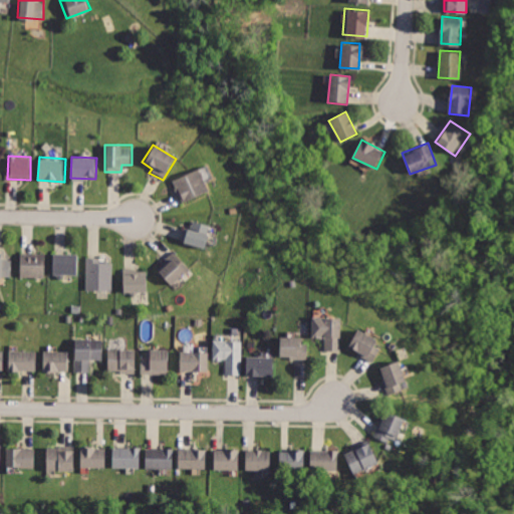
[(198,169),(175,181),(187,204),(210,191),(198,169)]
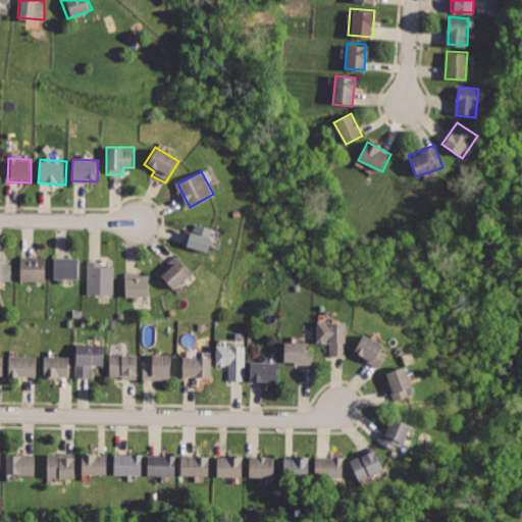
[(194,222),(188,247),(209,253),(215,228),(194,222)]
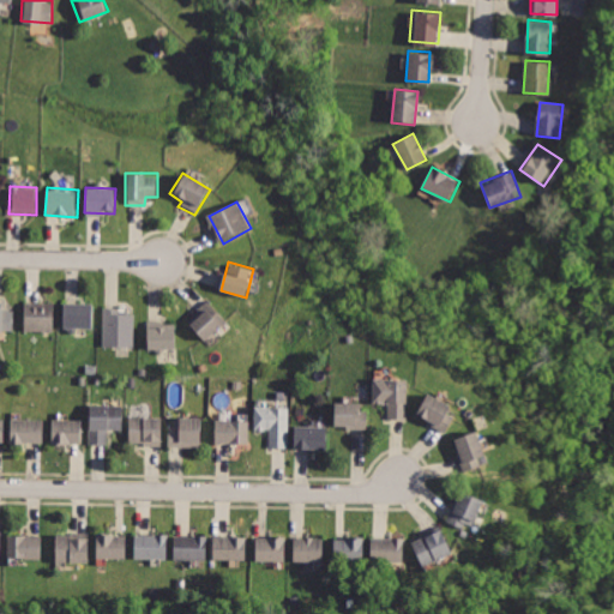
[(25,304),(25,331),(55,331),(55,302),(25,304)]
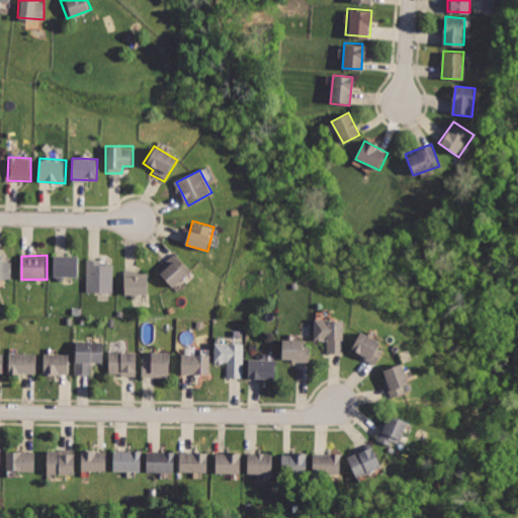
[(54,256),(55,278),(80,278),(80,255),(54,256)]
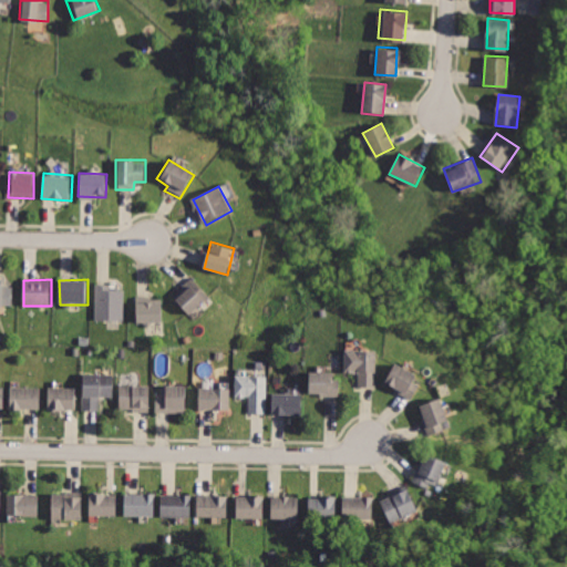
[(194,279),(172,297),(187,315),(208,296),(194,279)]
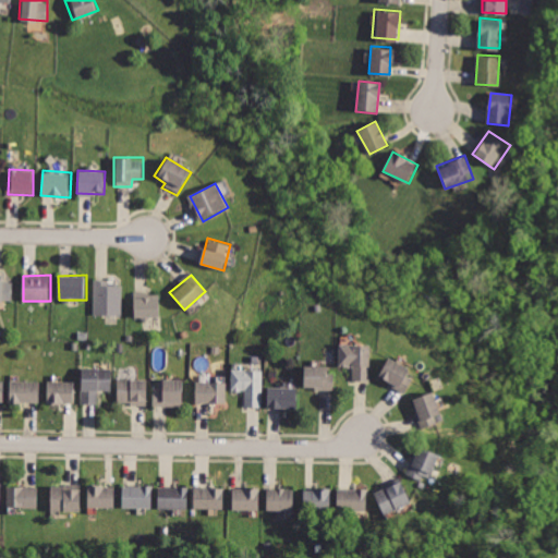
[(0,276),(0,300),(15,300),(14,276),(0,276)]
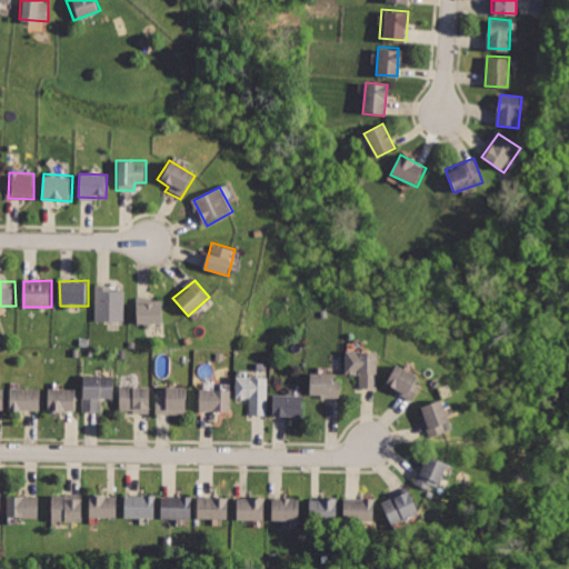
[(95,283),(95,321),(125,322),(125,290),(113,290),(113,283),(95,283)]
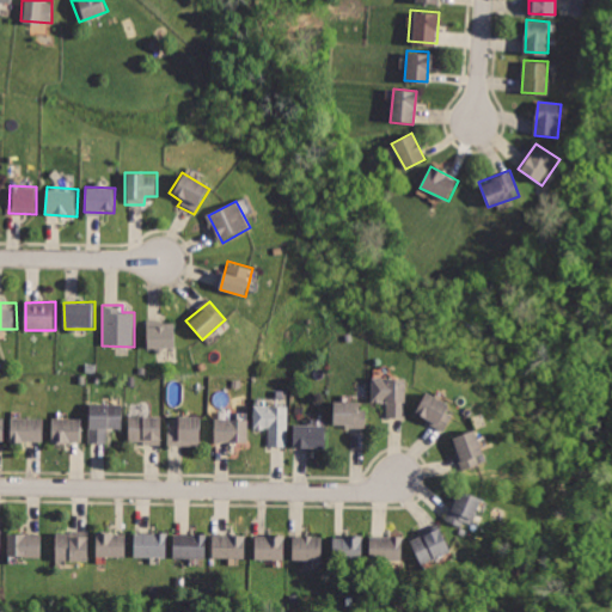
[(147,325),(150,353),(177,350),(175,323),(147,325)]
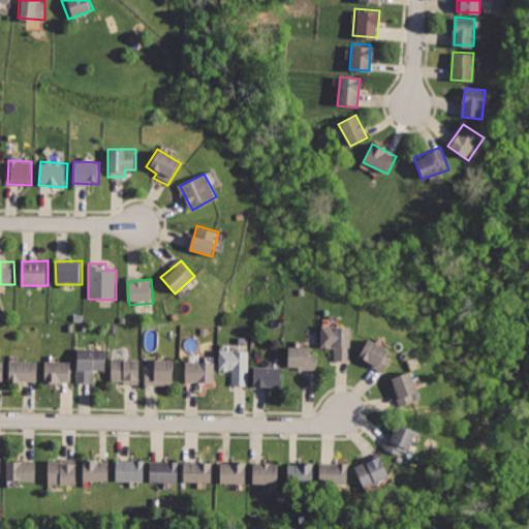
[(320,327),(320,346),(335,346),(334,363),(352,363),(352,327),(320,327)]
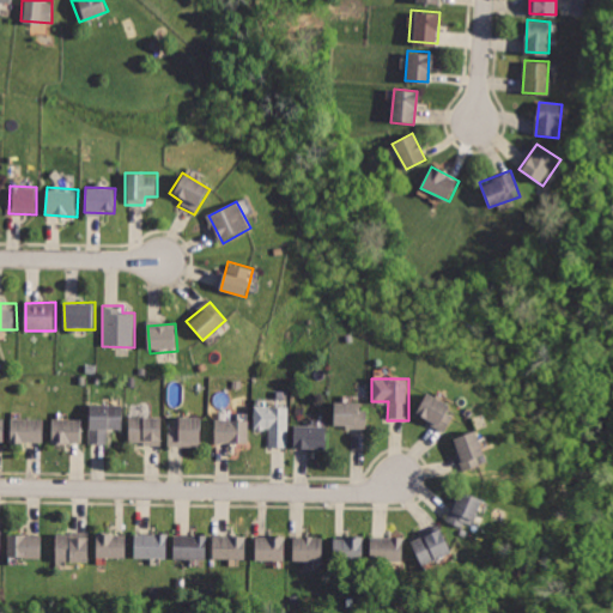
[(425,393),(412,414),(442,434),(451,419),(444,414),(449,407),(425,393)]
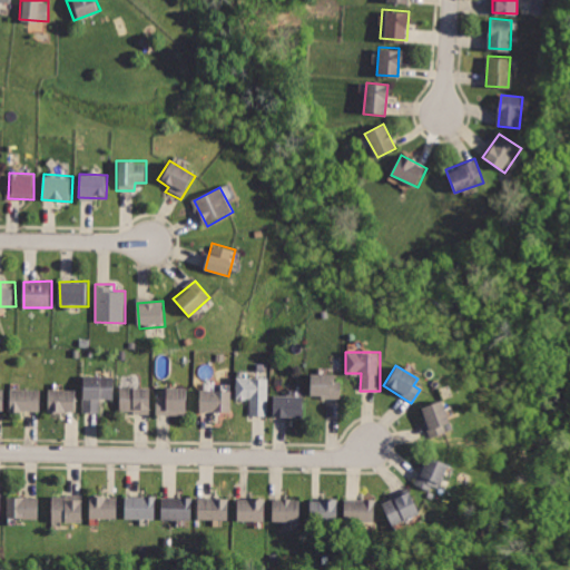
[(308,373),(308,397),(340,397),(340,382),(334,382),(334,373),(308,373)]
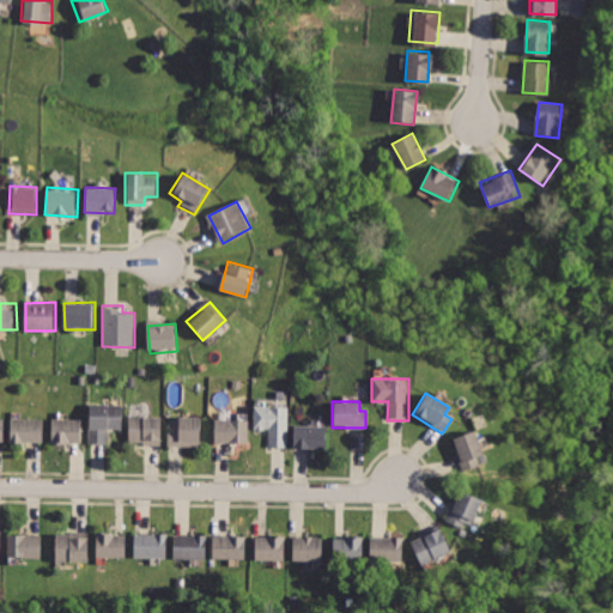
[(90,405),(90,447),(110,447),(110,431),(123,431),(123,406),(90,405)]
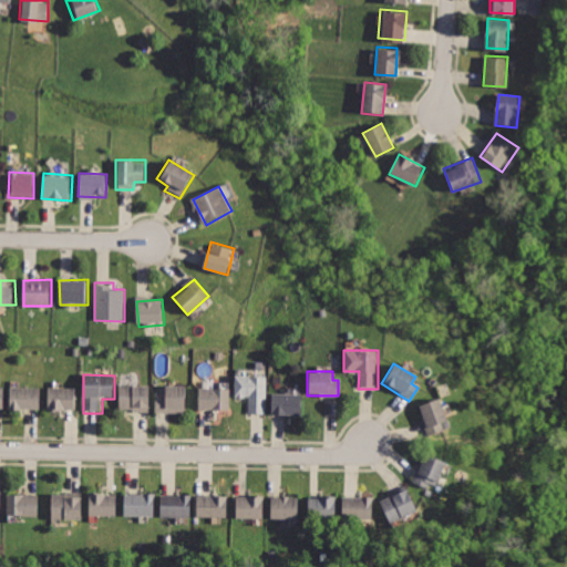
[(235,374),(235,398),(248,398),(248,413),(265,413),(265,374),(235,374)]
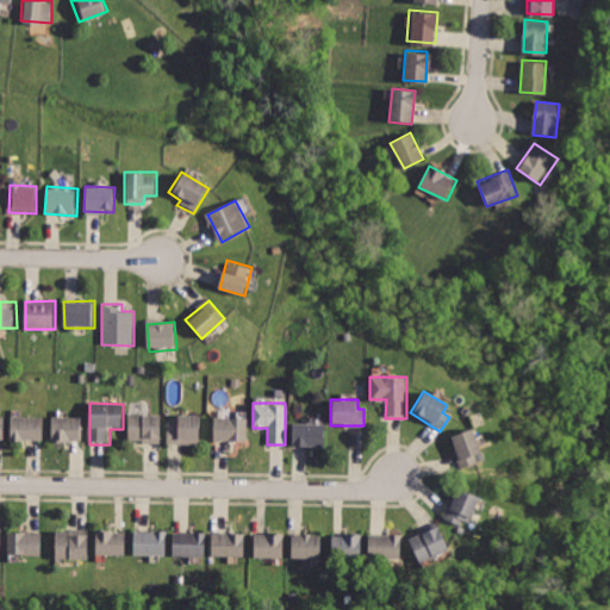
[(12,412),(12,440),(45,440),(45,414),(12,412)]
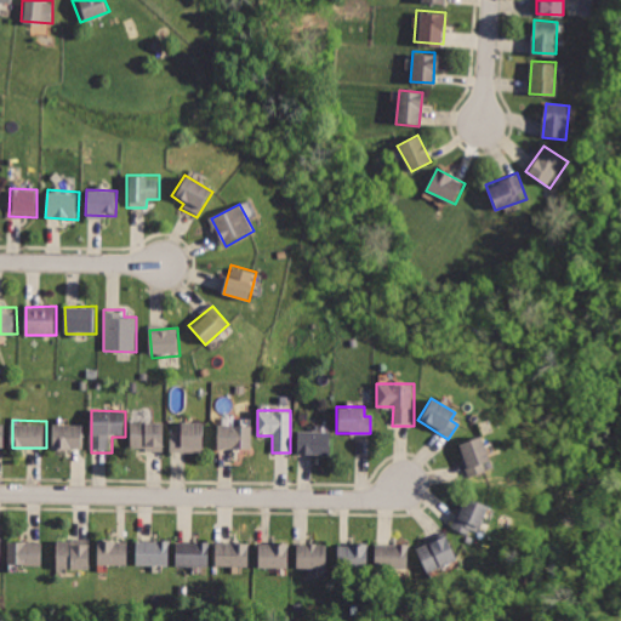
[(134,421),(132,450),(165,451),(166,422),(134,421)]
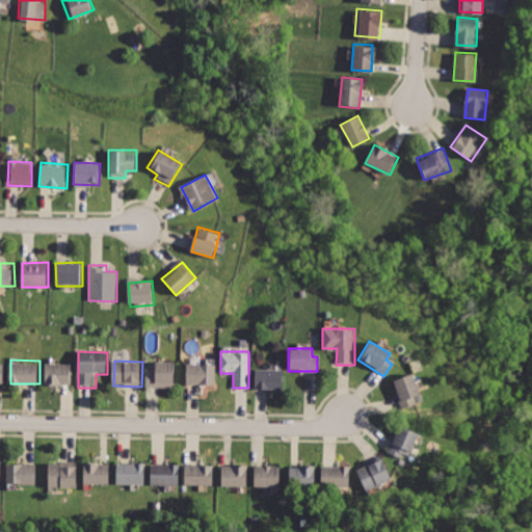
[(186,361),(185,384),(214,386),(215,362),(186,361)]
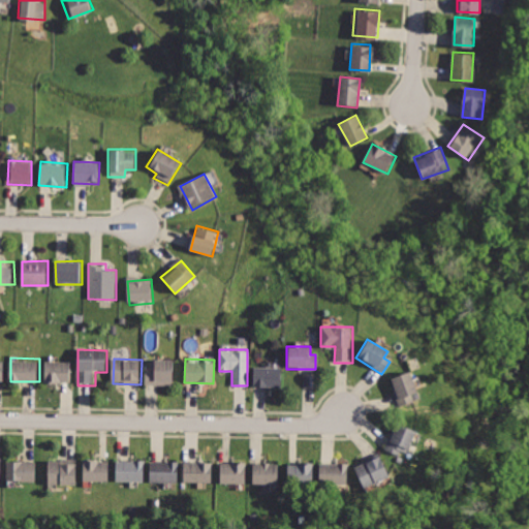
[(147,360),(147,383),(173,384),(174,361),(147,360)]
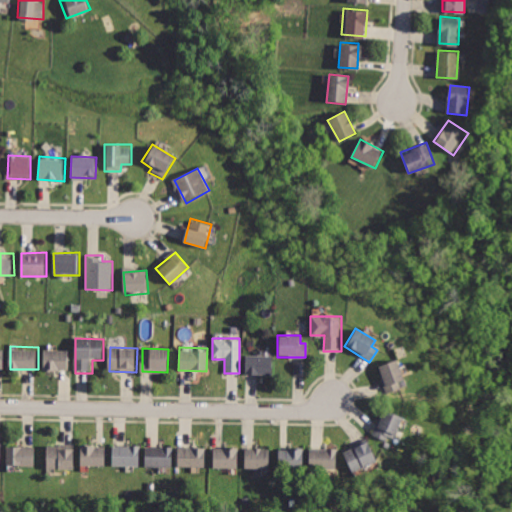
[(44,349),(44,371),(70,371),(70,349),(44,349)]
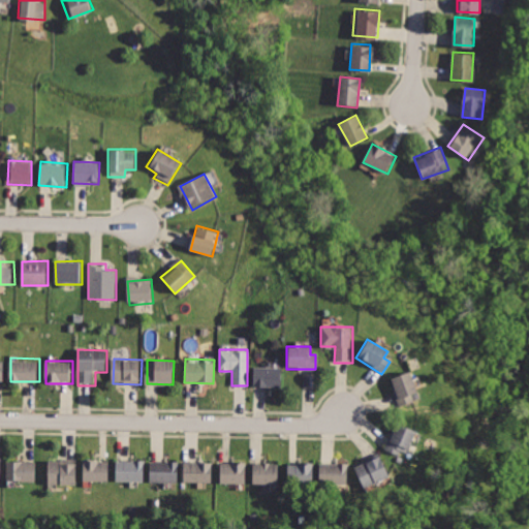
[(254,366),(254,386),(283,386),(283,366),(254,366)]
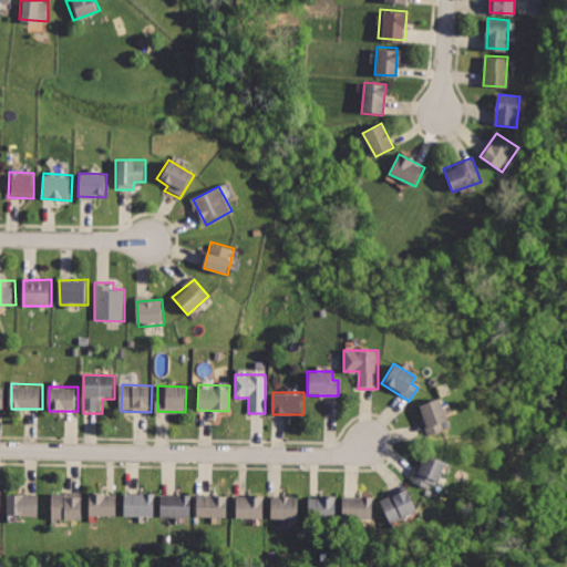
[(437,399),(416,409),(430,436),(451,426),(437,399)]
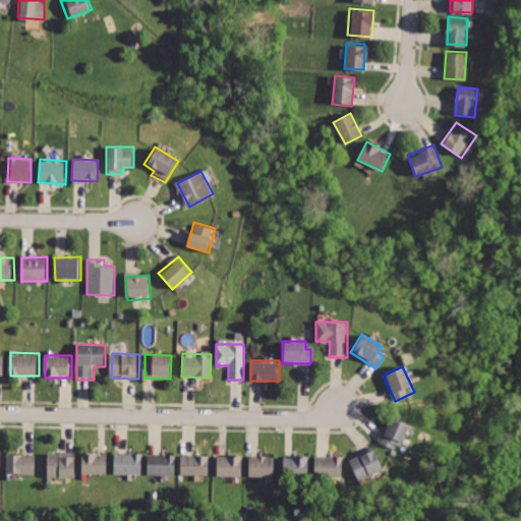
[(390,416),(378,440),(396,450),(408,426),(390,416)]
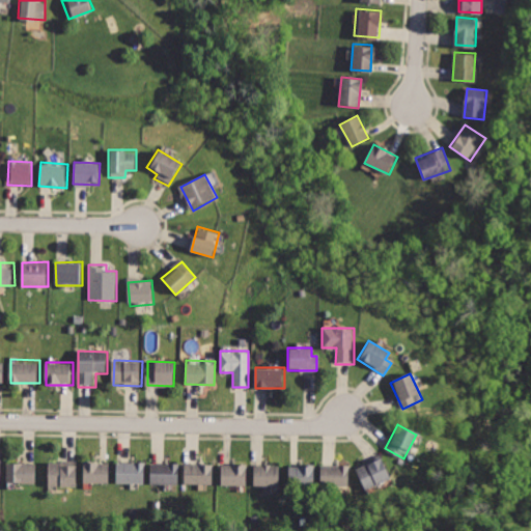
[(356,466),(366,490),(392,478),(381,454),(356,466)]
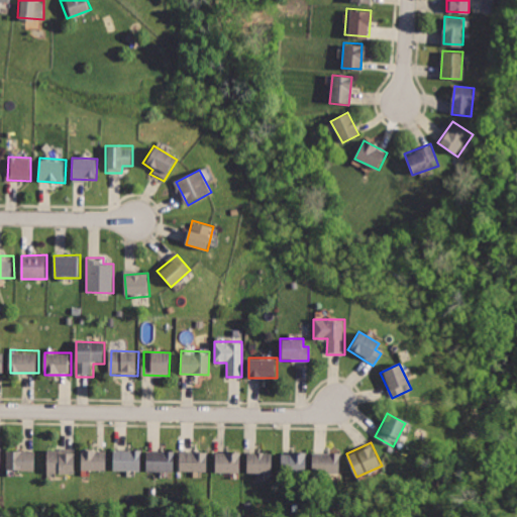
[(114,447),(114,469),(141,470),(141,448),(114,447)]
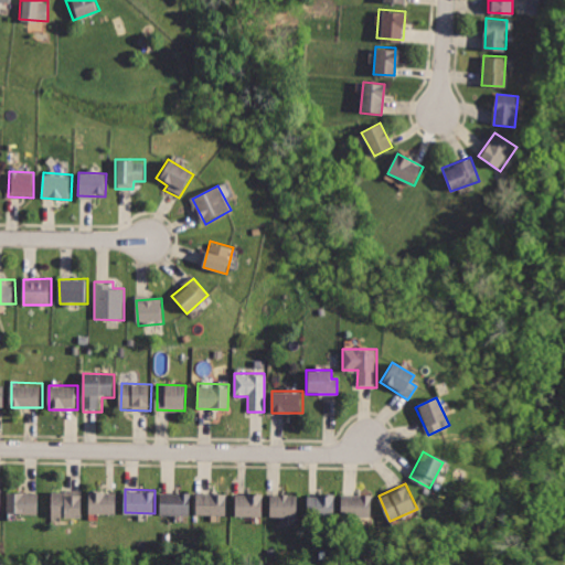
[(9,490),(8,515),(41,515),(41,491),(9,490)]
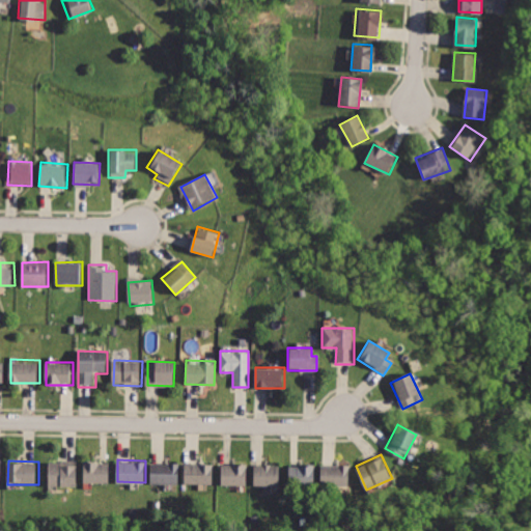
[(85,460),(85,484),(109,484),(109,460),(85,460)]
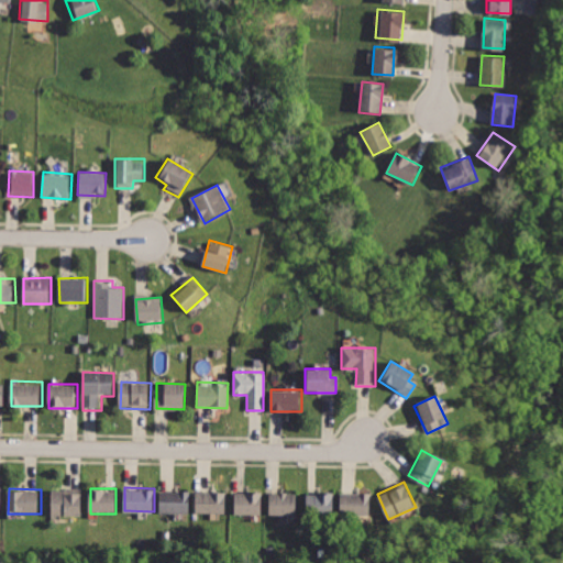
[(54,489),(54,517),(81,517),(81,489),(54,489)]
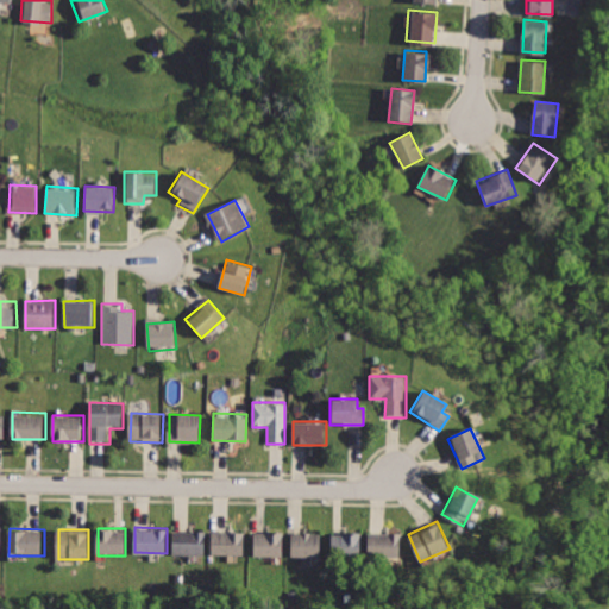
[(211,529),(211,556),(245,556),(245,529),(211,529)]
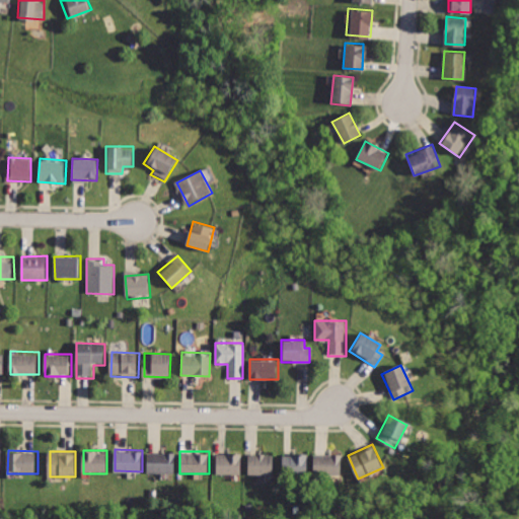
[(146,452),(146,473),(173,473),(173,452),(146,452)]
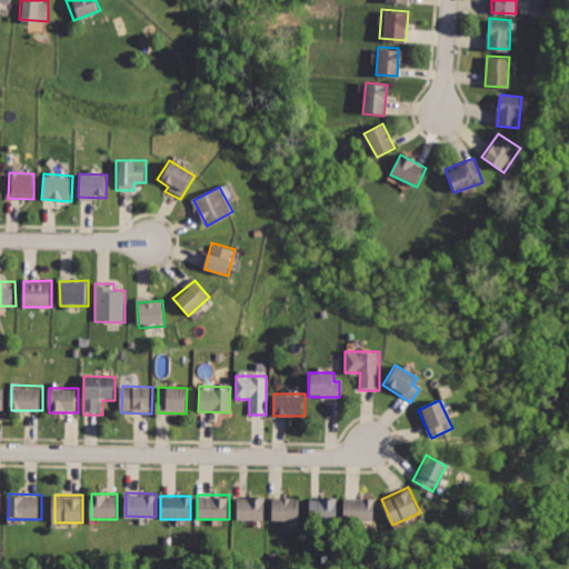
[(343,496),(343,521),(373,521),(373,496),(343,496)]
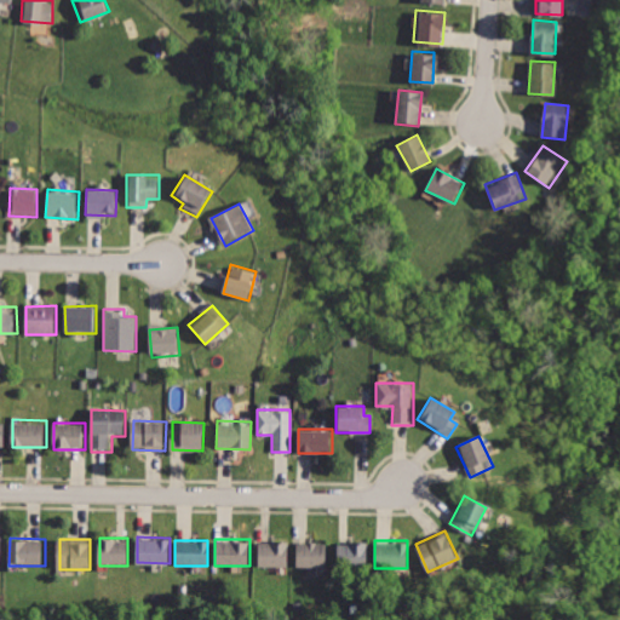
[(258,541),(257,566),(287,566),(288,541),(258,541)]
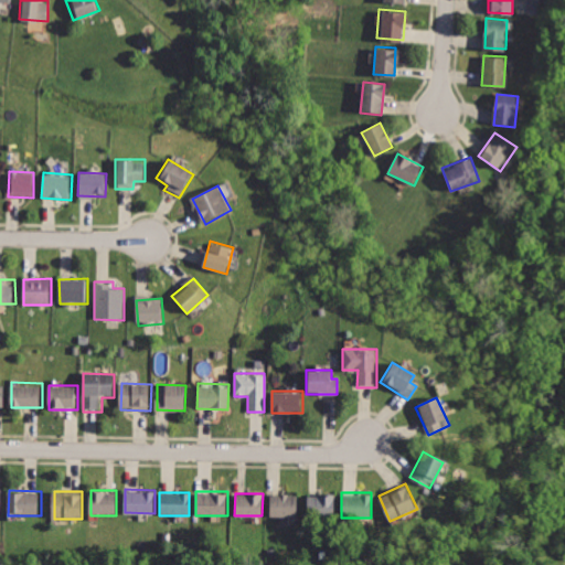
[(270,493),(269,518),(300,519),(300,494),(270,493)]
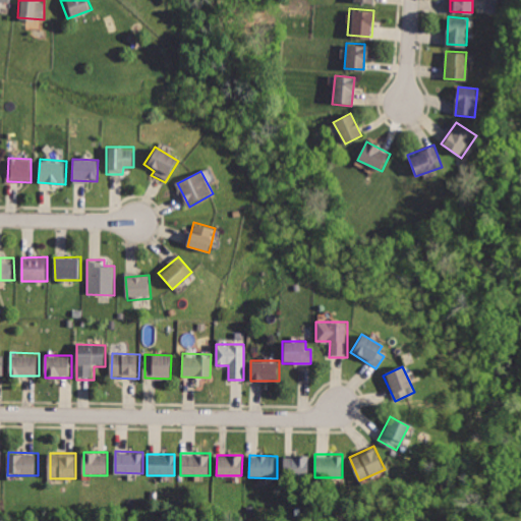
[(283,456),(282,478),(307,478),(307,457),(283,456)]
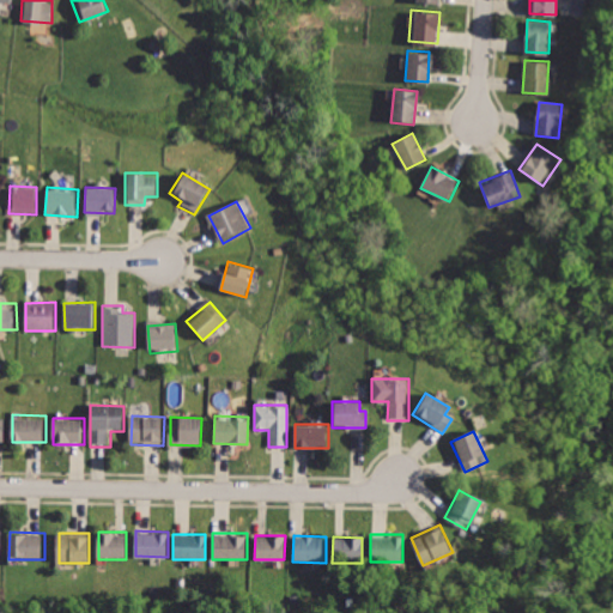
All buildings are outlined.
